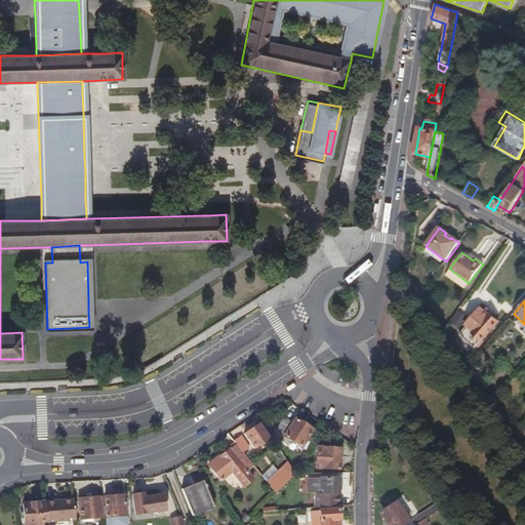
[(499,323),(490,315),(490,316),(482,310),(468,326),(468,327),(460,335),(475,349),(482,341),(483,342),(499,323)]
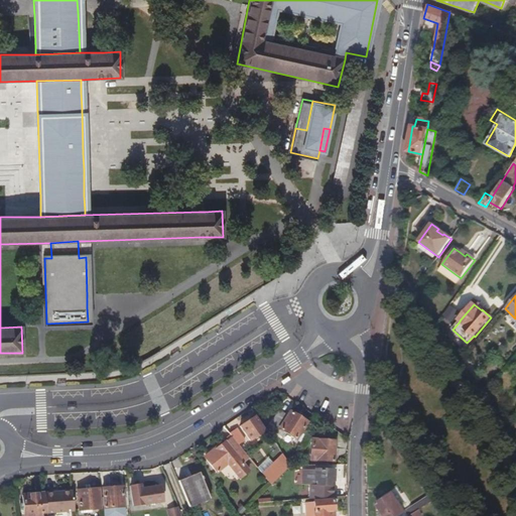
[(450,323),(458,313),(449,307),(442,317),(450,323)]
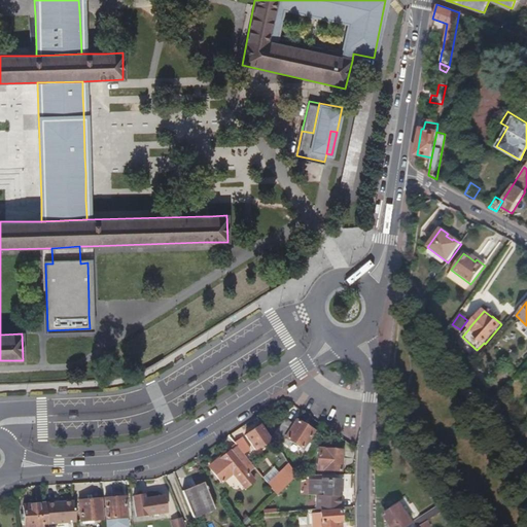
[(498,408),(504,400),(498,395),(493,401),(497,408),(498,408)]
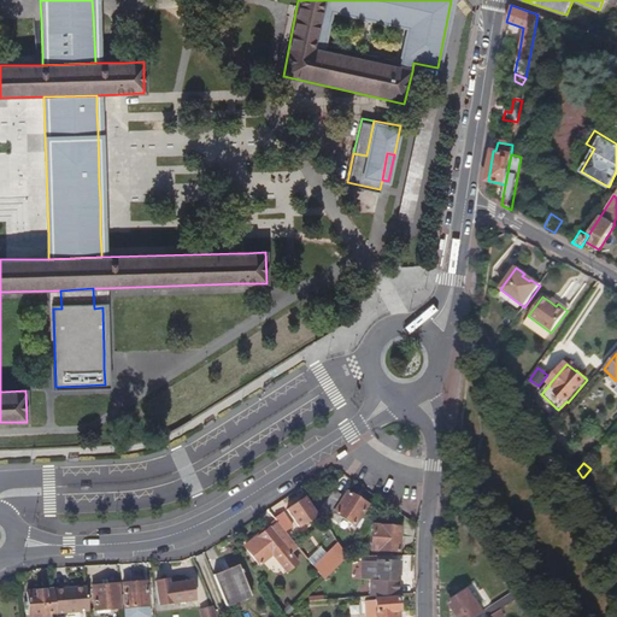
[(360,515),(366,505),(345,492),(341,498),(333,492),(324,507),(358,529),(364,517),(360,515)]
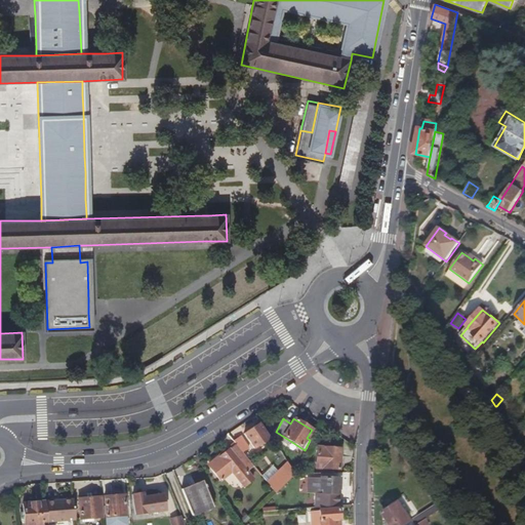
[(269,439),(258,423),(243,434),(253,449),(269,439)]
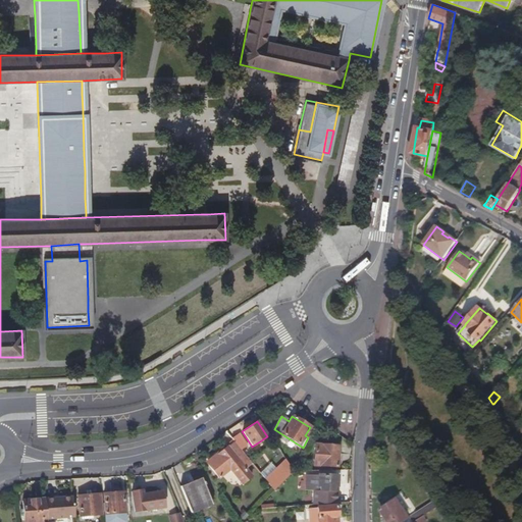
[(248,445),(238,432),(230,438),(231,439),(241,451),(248,445)]
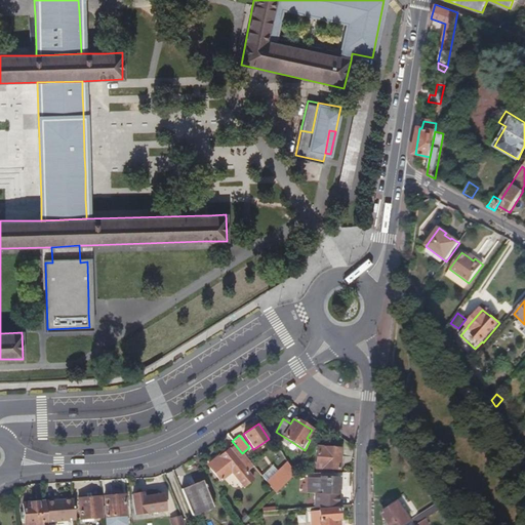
[(247,472),(253,466),(242,453),(233,442),(227,448),(229,449),(208,467),(220,481),(230,473),(242,487),(252,478),(247,472)]
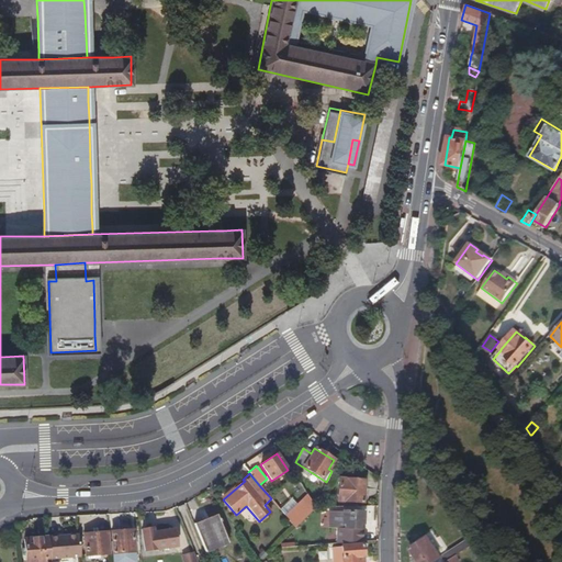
[(362,503),(363,480),(338,479),(337,501),(362,503)]
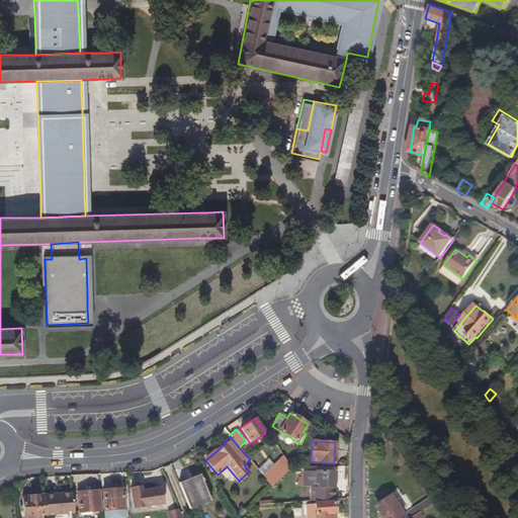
[(272,487),(291,467),(290,466),(283,455),(263,476),(272,487)]
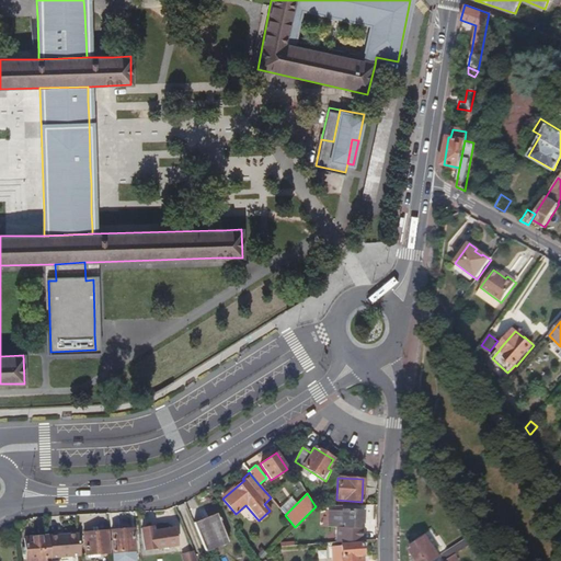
[(361,522),(361,511),(334,510),(334,527),(340,527),(357,527),(357,522),(361,522)]
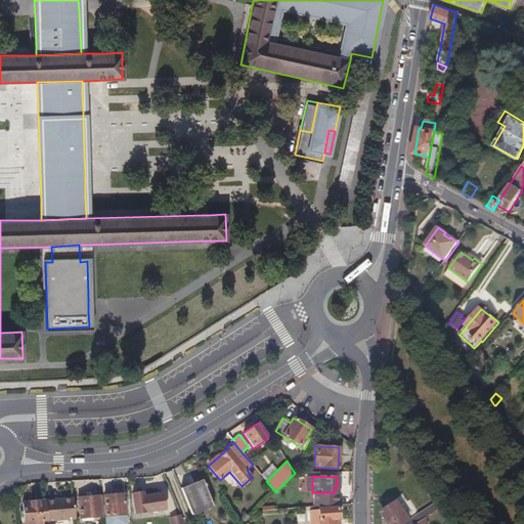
[(213,507),(202,480),(180,488),(191,515),(213,507)]
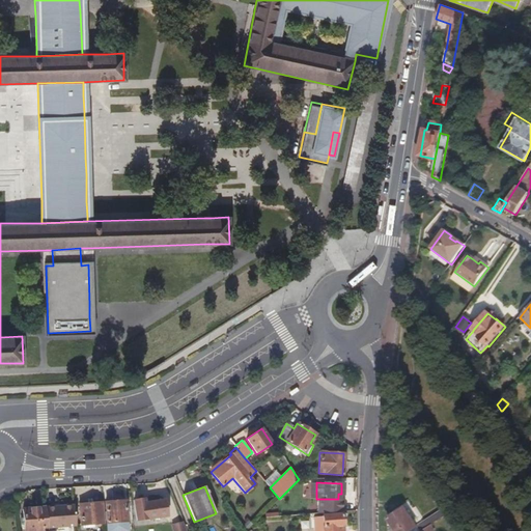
[(165,519),(163,502),(143,504),(143,500),(133,501),(135,522),(165,519)]
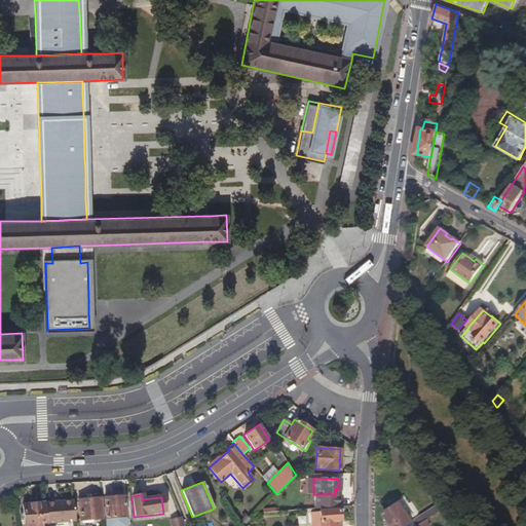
[(125,518),(123,496),(104,498),(105,519),(125,518)]
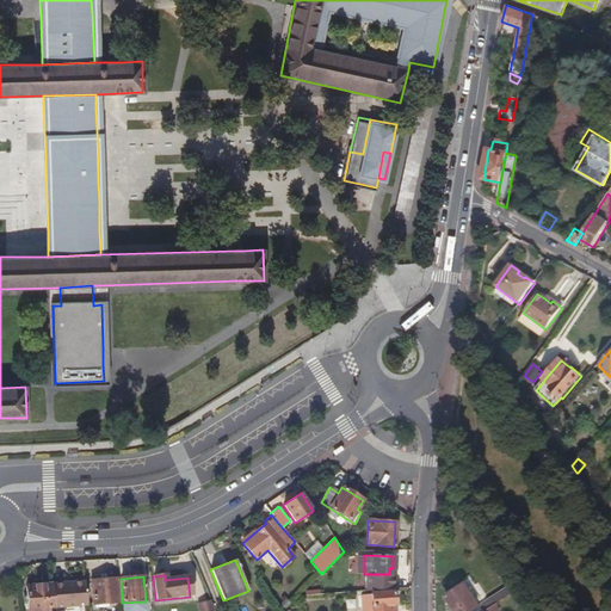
[(118,603),(116,579),(91,581),(92,605),(118,603)]
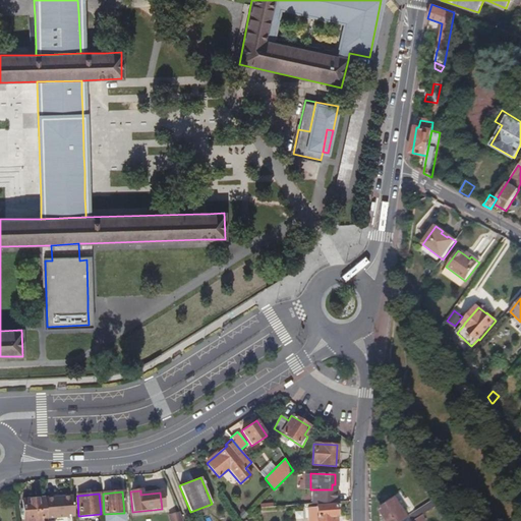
[(73,516),(72,496),(60,497),(59,498),(55,499),(54,497),(45,498),(46,518),(73,516)]
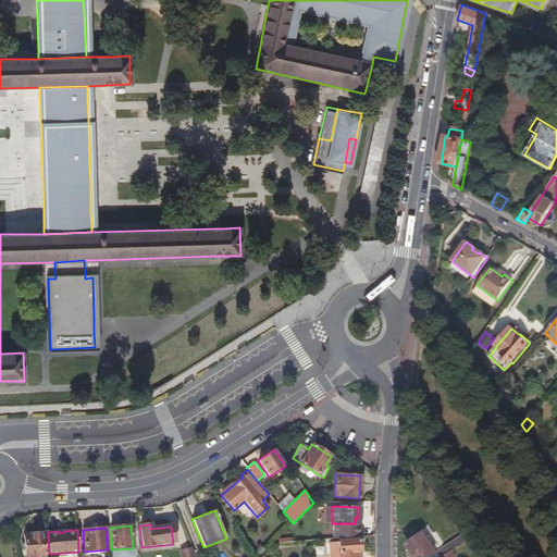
[(358,537),(357,530),(324,531),(325,540),(358,537)]
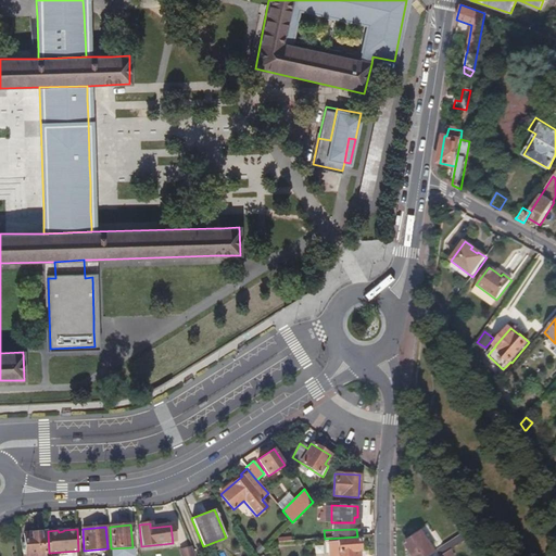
[(437,551),(424,530),(406,541),(415,555),(440,555),(437,551)]
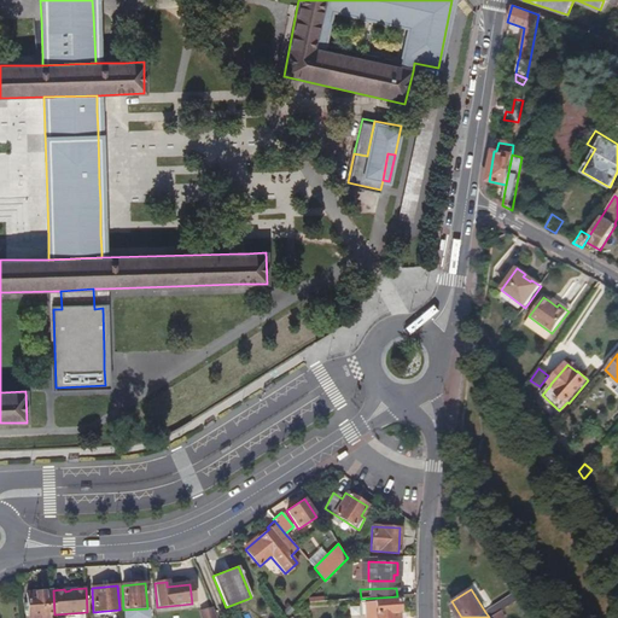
[(53,590),(27,592),(28,617),(52,617),(56,617),(54,614),(53,590)]
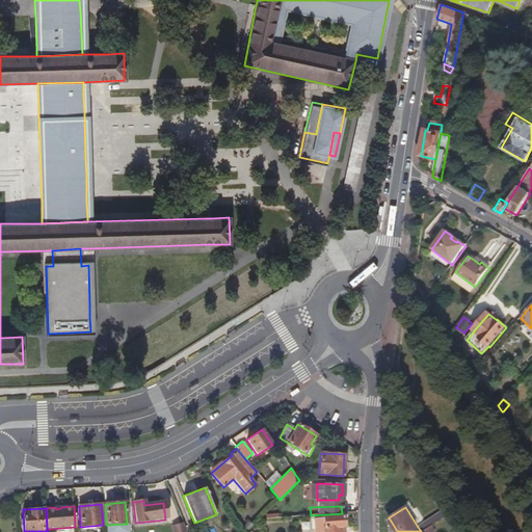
[(431,526),(447,515),(444,510),(418,527),(421,531),(431,526)]
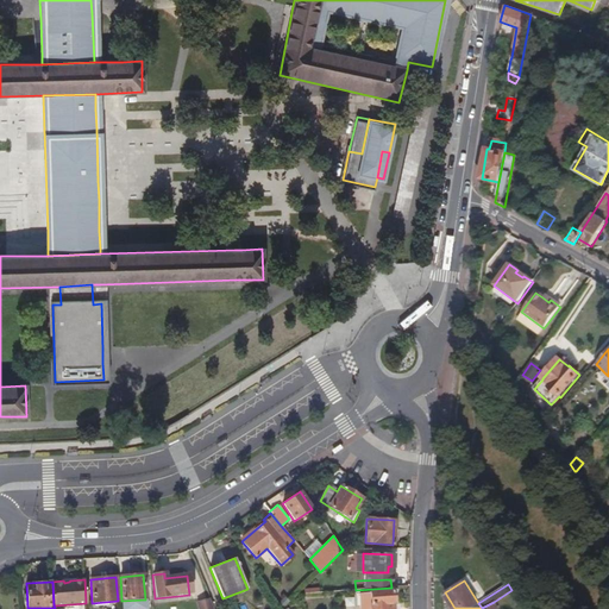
[(391,608),(391,591),(359,592),(360,607),(369,606),(368,608),(391,608)]
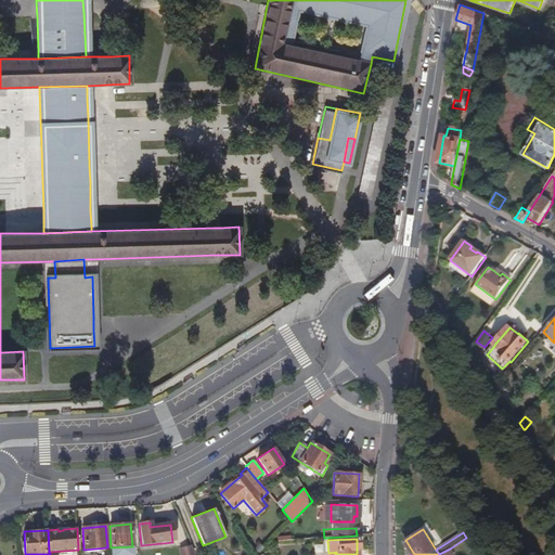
[(258,553),(263,547),(259,543),(253,550),(258,553)]
